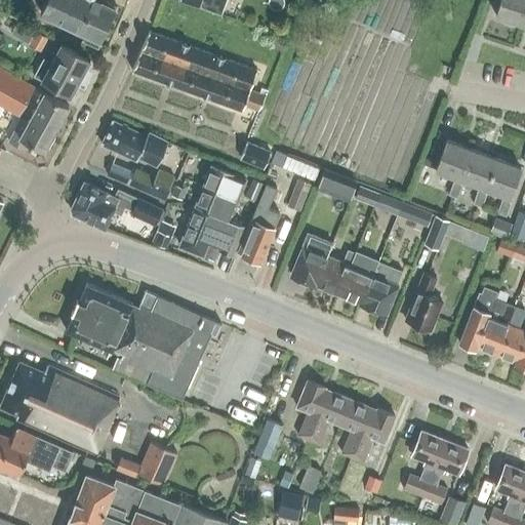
[(45,0),(40,12),(86,34),(83,40),(97,46),(116,5),(104,0),(45,0)]
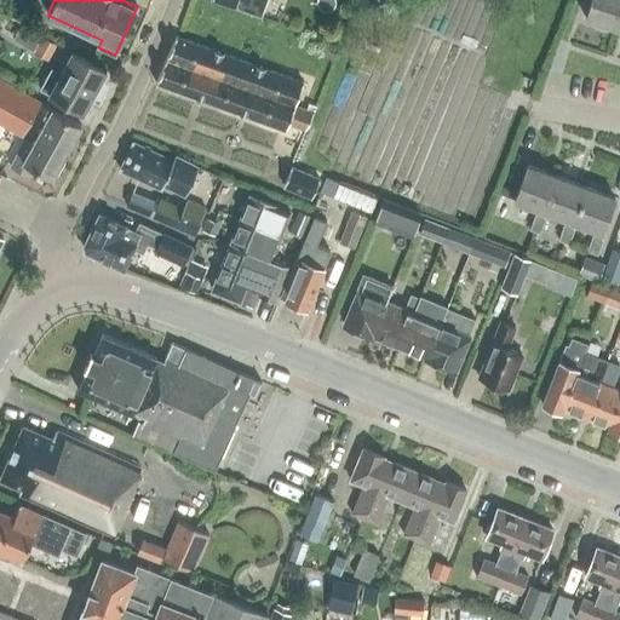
[(213,0),(235,7),(235,9),(236,9),(236,7),(260,16),(267,0),(213,0)]
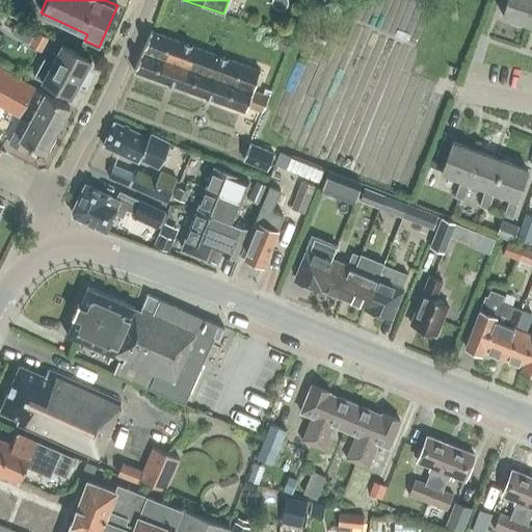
[(531,9),(531,0),(507,0),(502,16),(528,24),(531,9)]
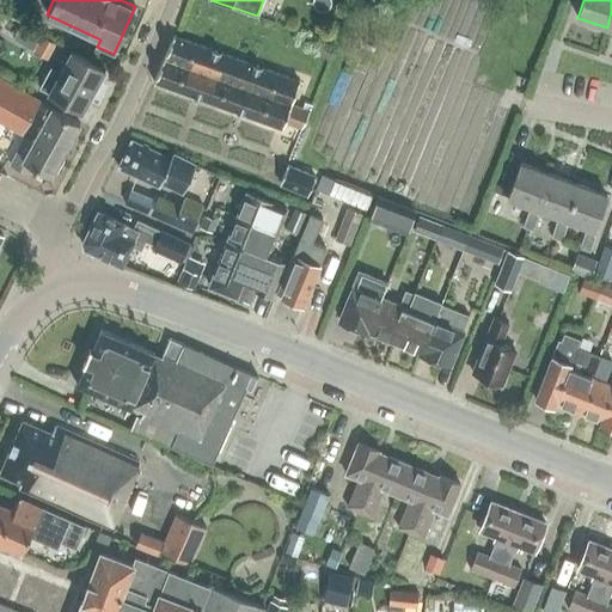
[(55,44),(40,36),(31,51),(46,60),(55,44)]
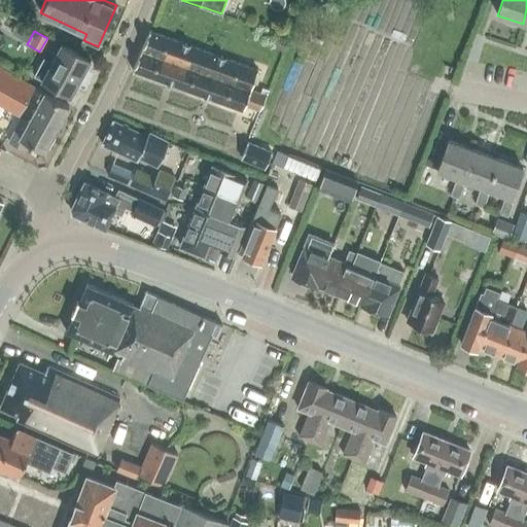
[(149,31),(132,71),(243,111),(257,70),(149,31)]
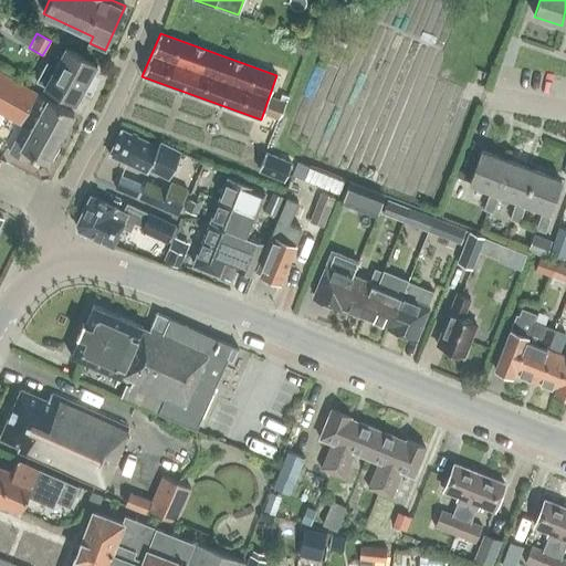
[(75,103),(96,64),(65,48),(44,86),(75,103)]
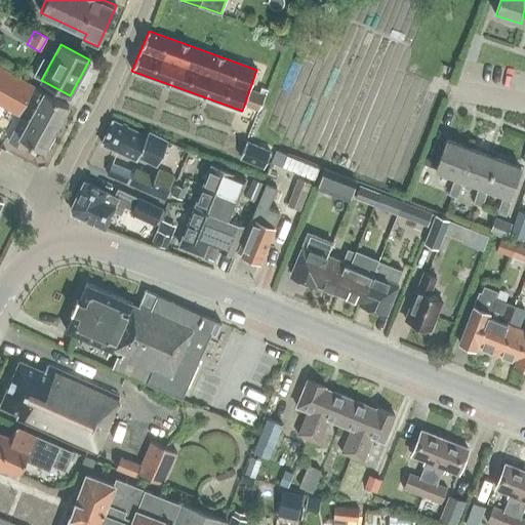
[(44,92),(34,86),(0,67),(0,104),(18,114),(30,94),(40,99),(44,92)]
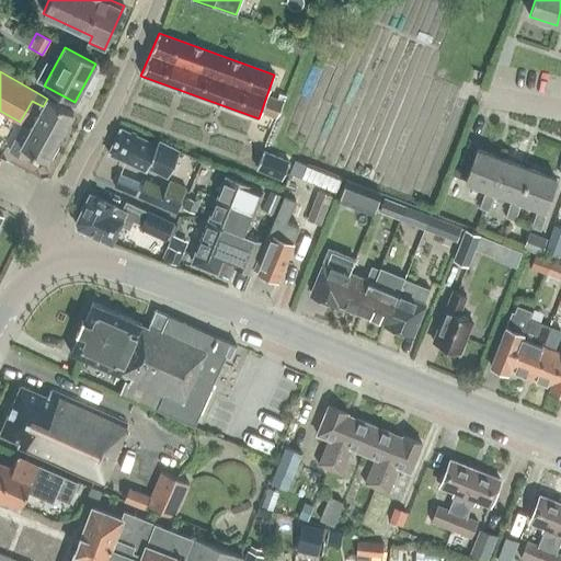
[(276,118),(286,96),(279,94),(277,100),(266,96),(261,112),(276,118)]
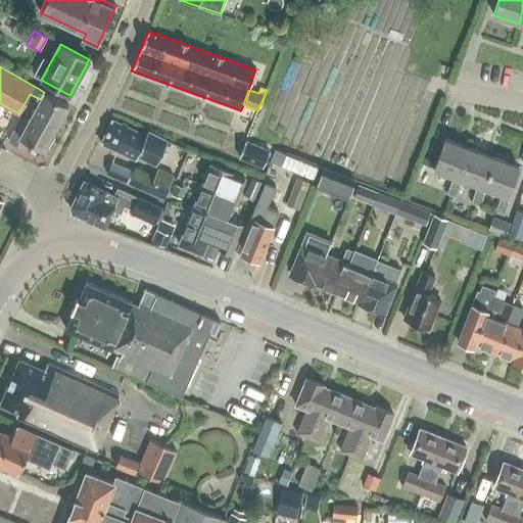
[(43,150),(68,105),(44,92),(40,99),(28,122),(21,117),(9,141),(25,149),(29,142),(43,150)]
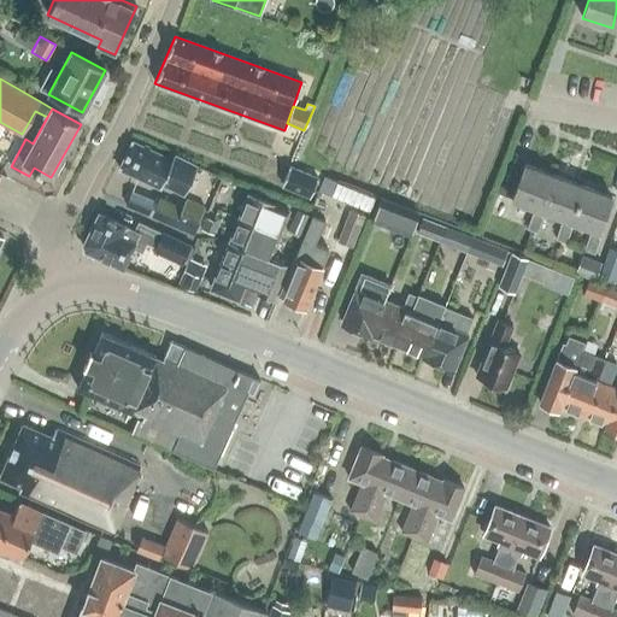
[(183,194),(195,166),(175,157),(172,160),(131,142),(119,170),(160,188),(163,184),(183,194)]
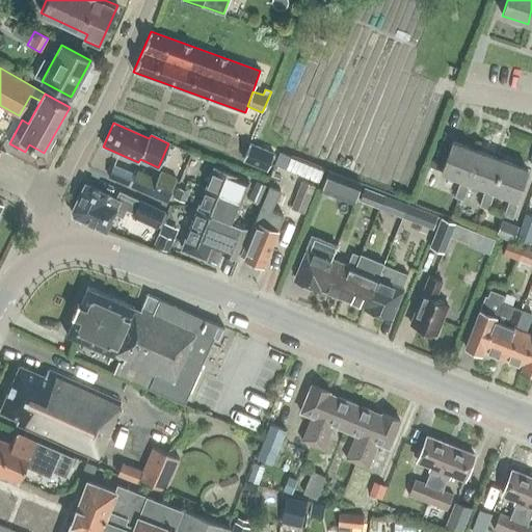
[(467,182),(478,152),(452,142),(442,173),(461,180),(454,197),(463,201),(470,183),(467,182)]
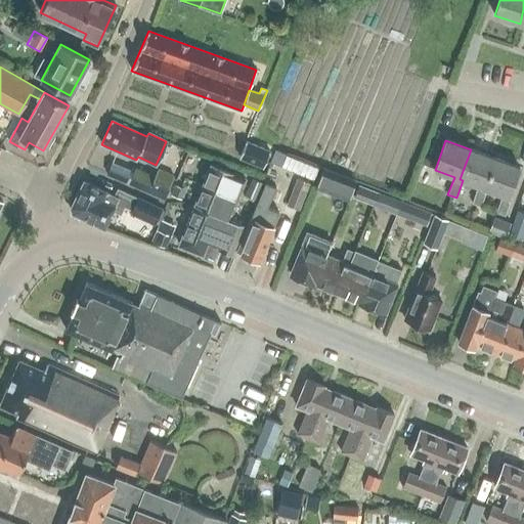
[(239,160),(262,169),(270,150),(247,141),(239,160)]
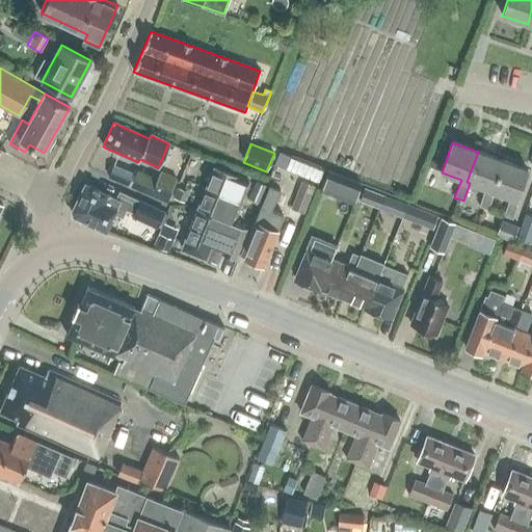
[(490,190),(502,160),(478,152),(467,182),(470,183),(485,188),(479,206),(488,210),(495,192),(490,190)]
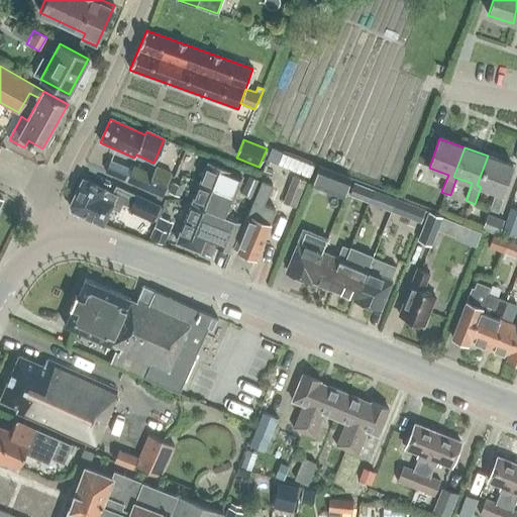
[(310,178),(315,167),(282,152),(277,164),(310,178)]
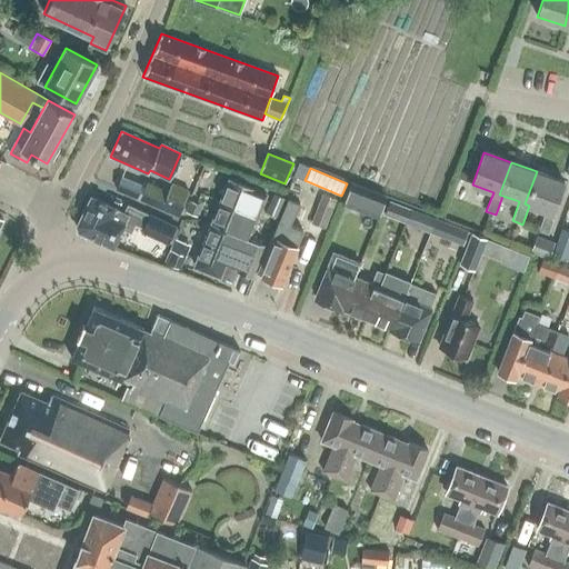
[(552,212),(563,181),(537,171),(525,203),(529,206),(546,211),(539,230),(548,233),(556,213),(552,212)]
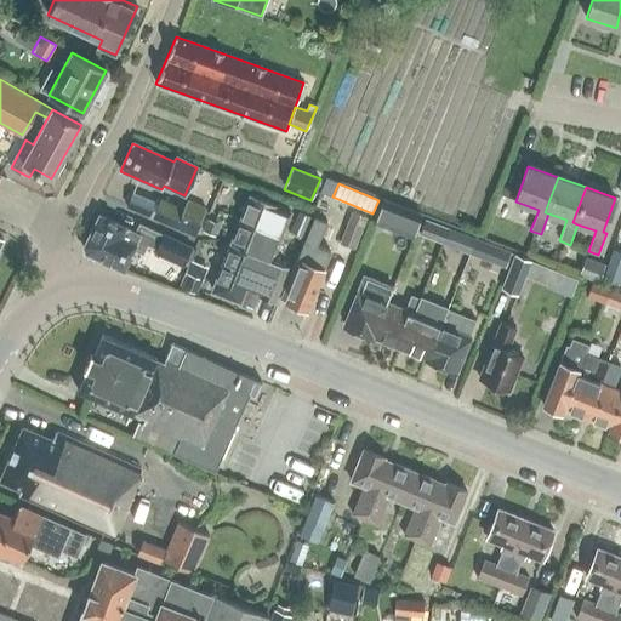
[(240,221),(281,237),(291,212),(250,195),(240,221)]
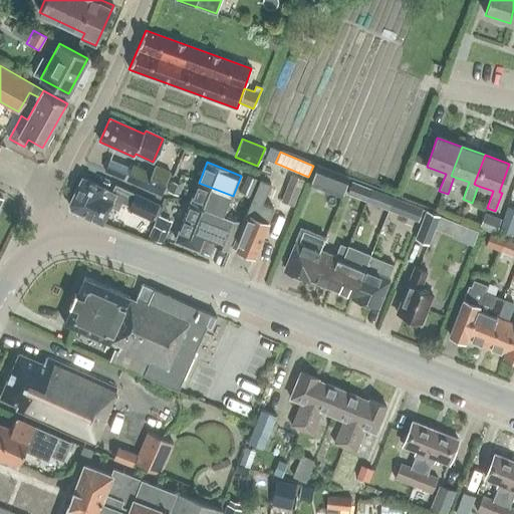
[(152,173),(133,165),(126,180),(161,195),(171,173),(155,166),(152,173)]
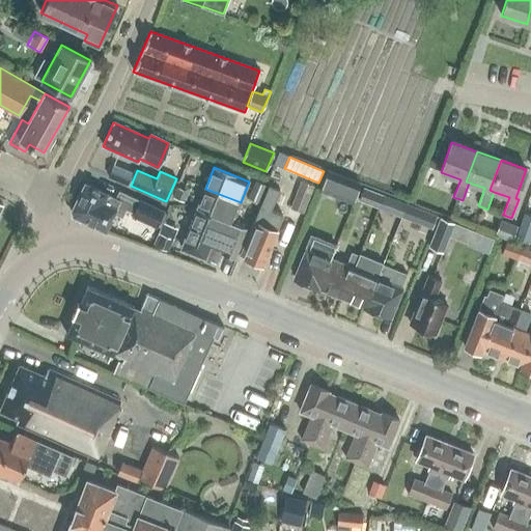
[(327,173),(319,192),(346,202),(354,184),(327,173)]
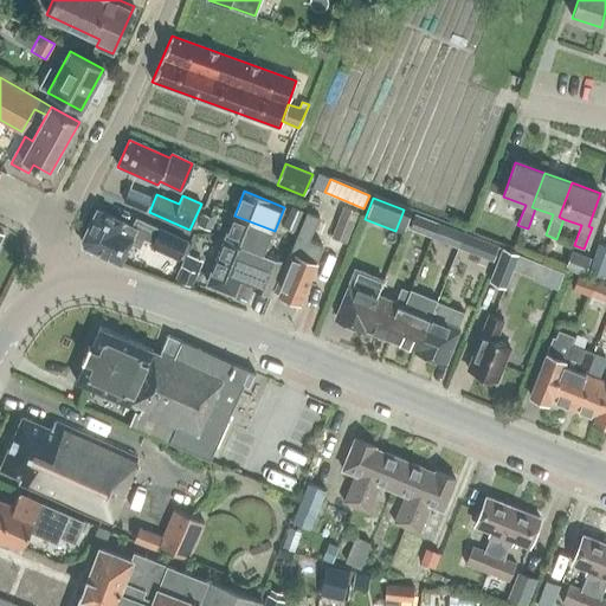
[(302,210),(290,205),(282,225),(294,230),(302,210)]
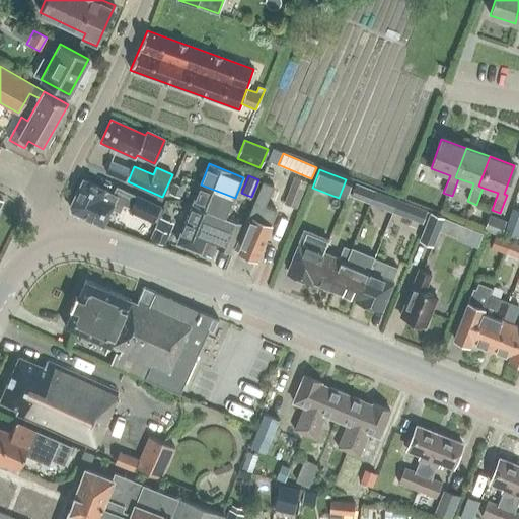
[(306,181),(293,175),(283,203),(295,208),(306,181)]
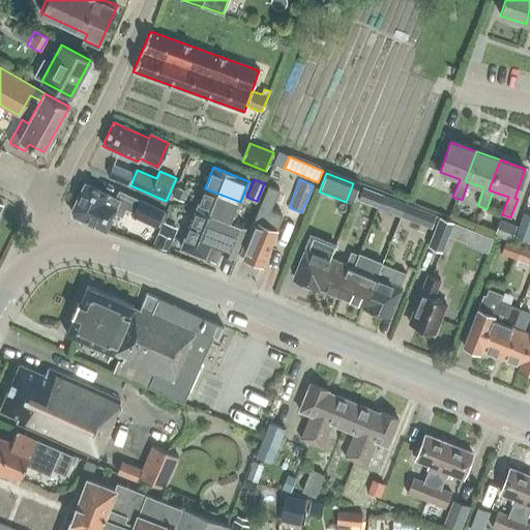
[(117,189),(114,197),(85,183),(71,211),(72,215),(106,231),(114,214),(120,217),(124,209),(133,212),(130,216),(154,228),(163,210),(117,189)]
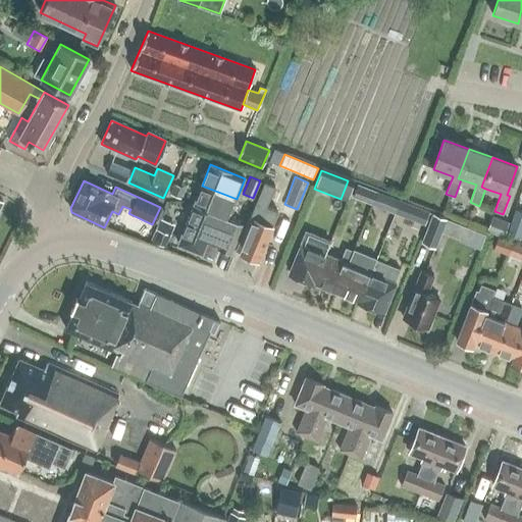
[(264,183),(236,251),(241,253),(243,254),(245,259),(251,261),(256,259),(258,260),(278,211),(267,207),(275,187),(264,183)]
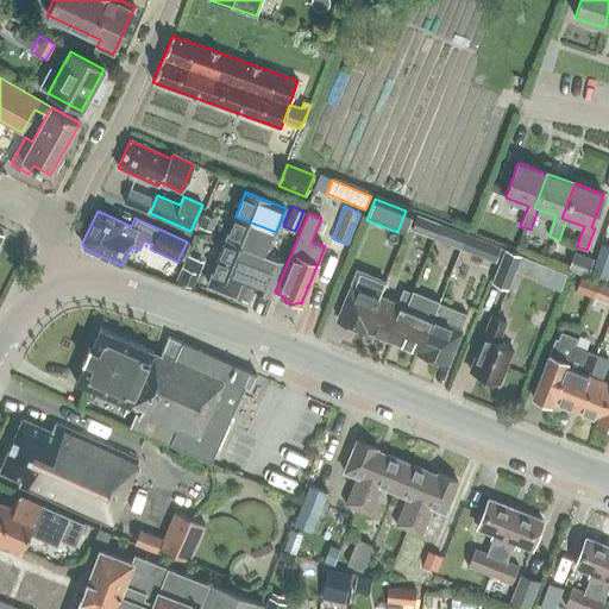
[(199,225),(209,230),(214,219),(203,214),(199,225)]
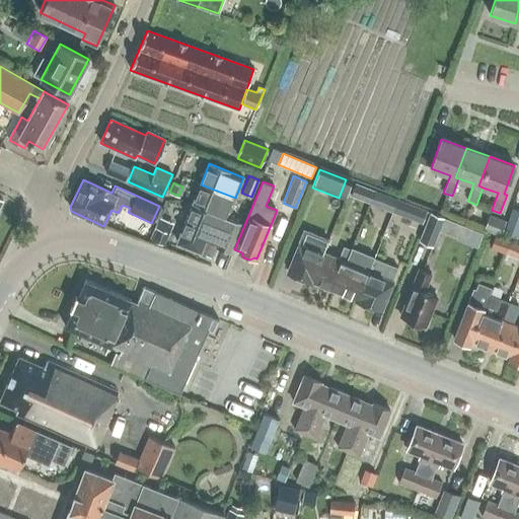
[(373,191),(354,182),(349,196),(368,204),(373,191)]
